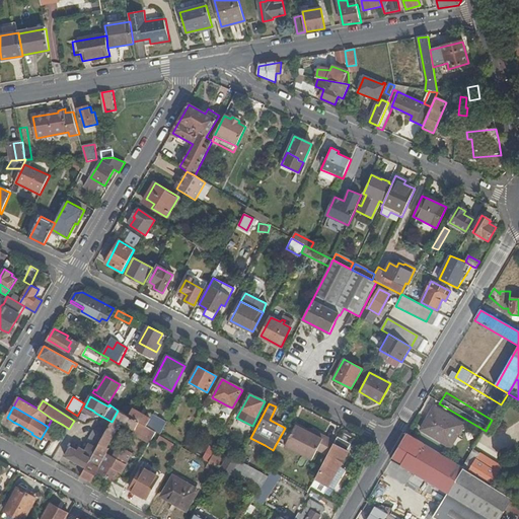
[(450,448),(463,425),(434,408),(420,430),(450,448)]
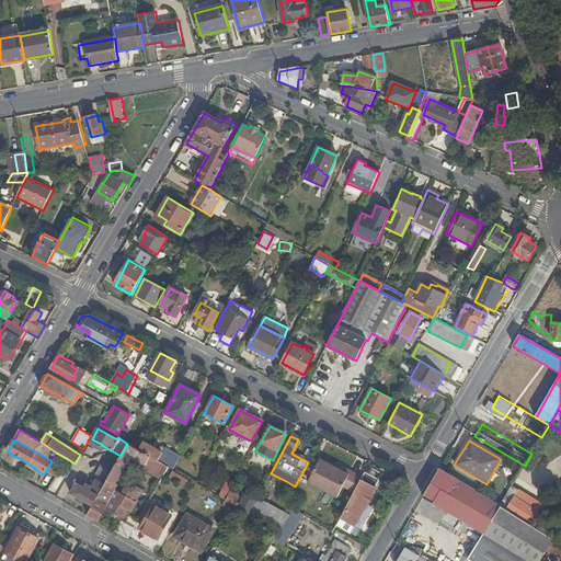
[(175,467),(180,458),(164,449),(162,453),(144,442),(139,450),(169,467),(173,470),(175,467)]
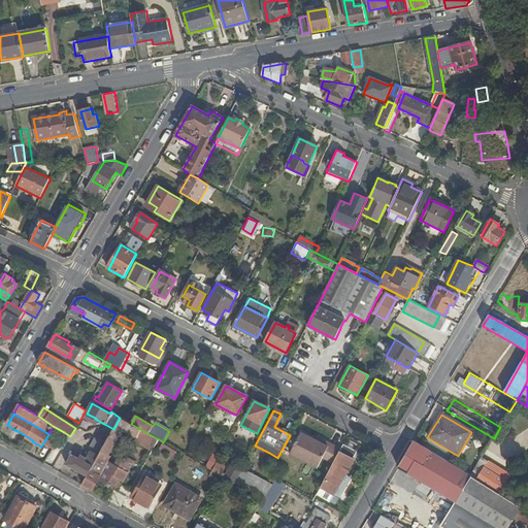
[(109,500),(121,506),(130,491),(121,486),(134,461),(126,456),(123,460),(120,458),(117,463),(111,460),(110,463),(108,462),(111,456),(109,455),(124,429),(137,437),(135,440),(136,442),(152,452),(159,439),(131,424),(120,418),(113,429),(110,435),(88,475),(83,485),(92,490),(99,479),(116,488),(109,500)]
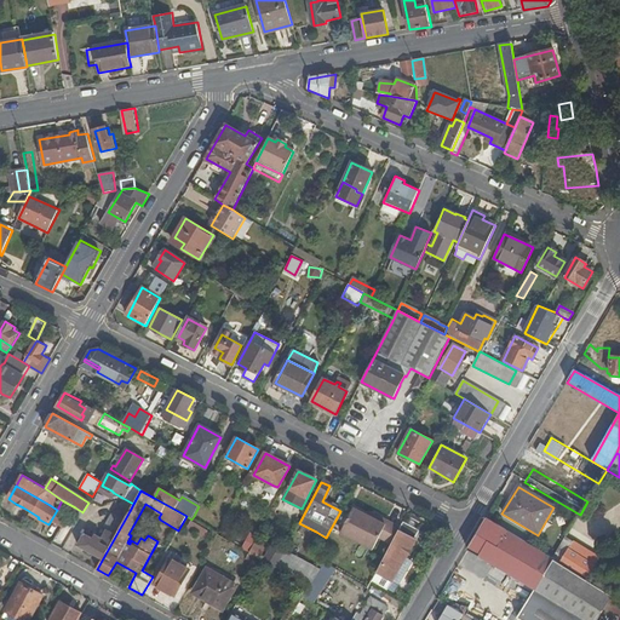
[(103,558),(130,511),(116,504),(103,528),(107,530),(102,538),(95,534),(95,535),(84,529),(82,532),(85,533),(78,545),(103,558)]
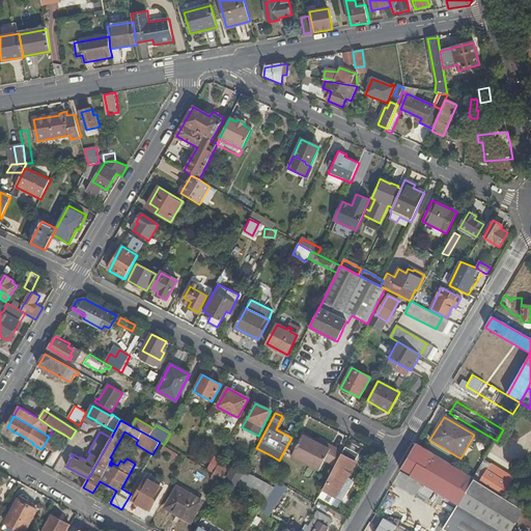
[(335,466),(342,451),(331,445),(329,448),(317,442),(303,434),(291,454),(319,470),(325,459),(335,466)]
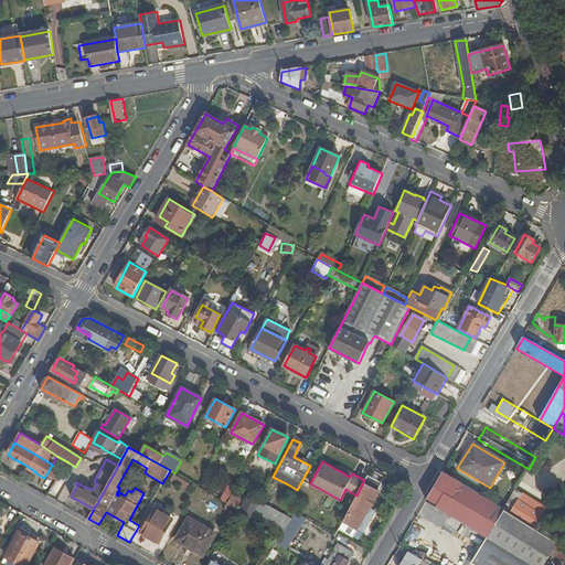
[(67,481),(75,467),(68,462),(61,477),(67,481)]
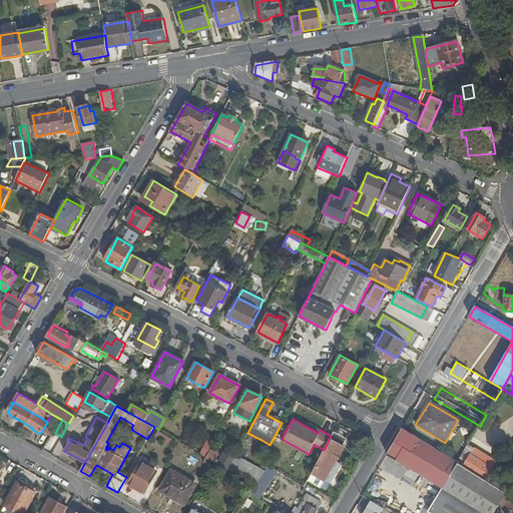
[(45,430),(52,434),(56,428),(49,423),(45,430)]
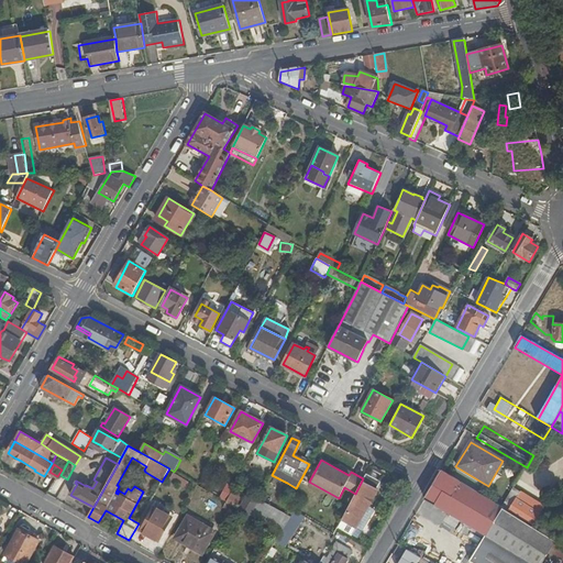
[(349,475),(351,472),(339,465),(337,468),(349,475)]
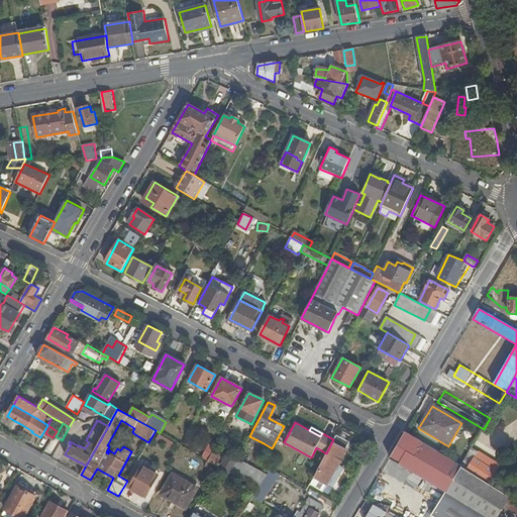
[(485,429),(479,441),(501,452),(507,441),(485,429)]
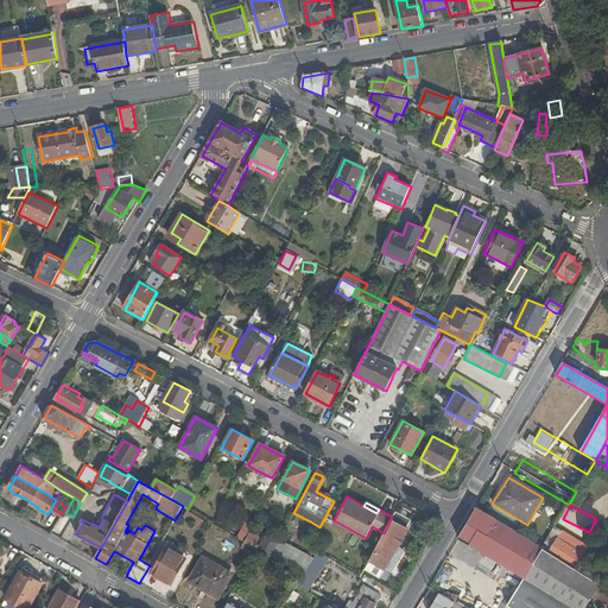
[(524,578),(574,607),(584,607),(593,594),(600,582),(574,567),(543,548),(476,508),(458,538),(524,577),(524,578)]
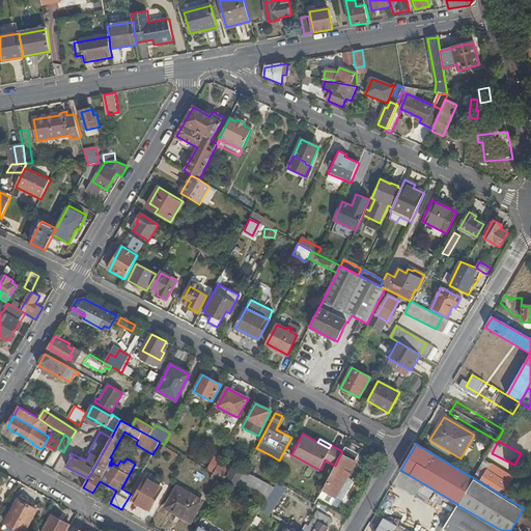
[(175,462),(179,453),(165,446),(161,453),(175,462)]
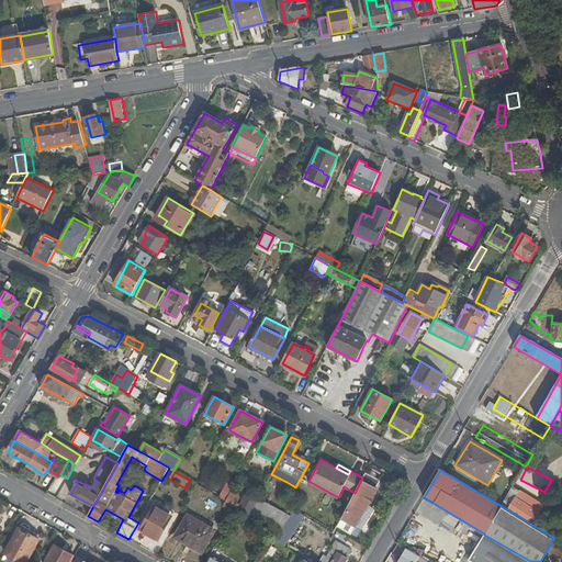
[(379,482),(364,473),(362,478),(355,493),(341,518),(355,526),(378,489),(375,487),(379,482)]
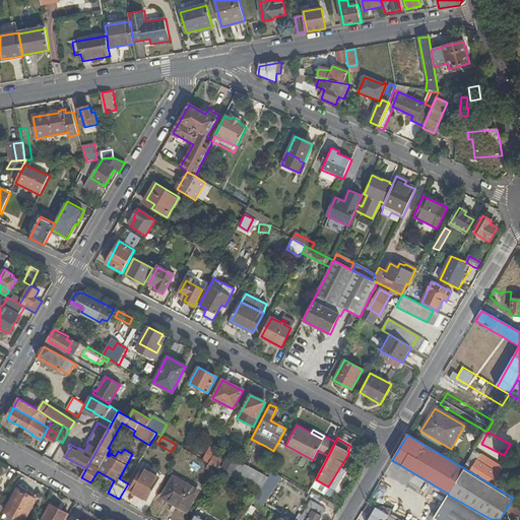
[(252,471),(265,446),(251,439),(232,476),(259,493),(268,479),(252,471)]
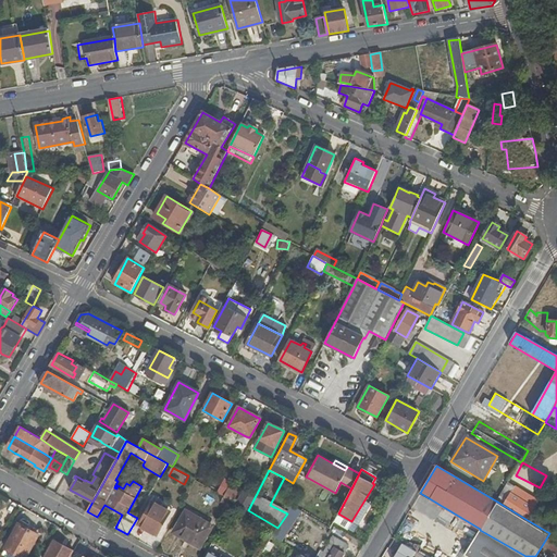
[(224,495),(231,481),(225,478),(218,493),(224,495)]
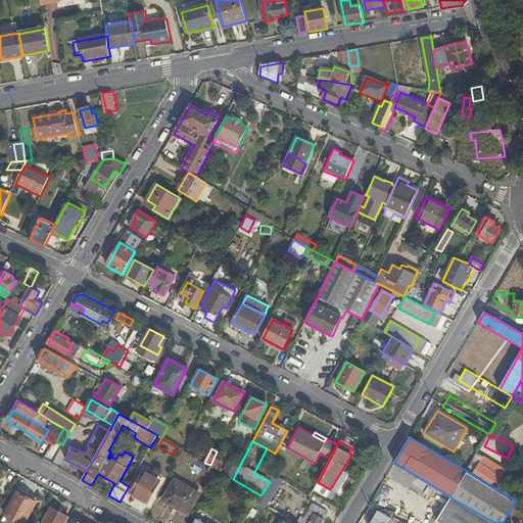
[(218,453),(211,465),(221,470),(227,458),(218,453)]
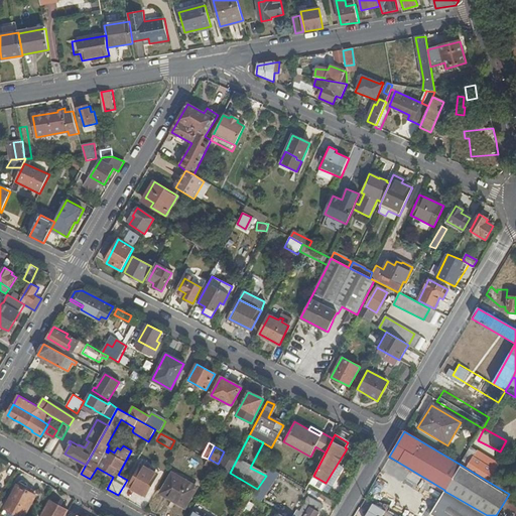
[(219,468),(229,473),(235,461),(226,456),(219,468)]
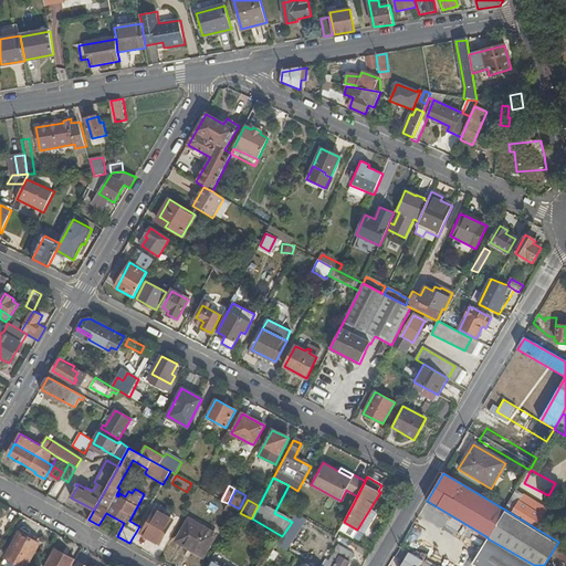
[(535,527),(541,525),(545,519),(520,503),(513,513),(535,527)]
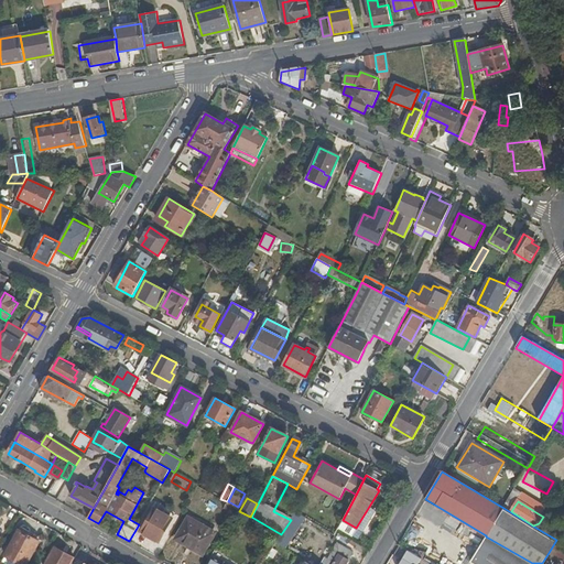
[(160,541),(172,519),(153,509),(141,531),(160,541)]
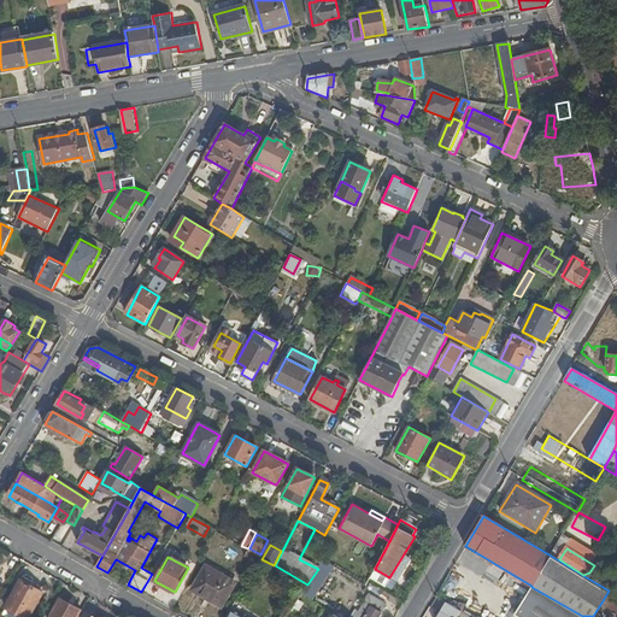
[(209,595),(223,604),(235,583),(206,566),(193,589),(206,598),(209,595)]
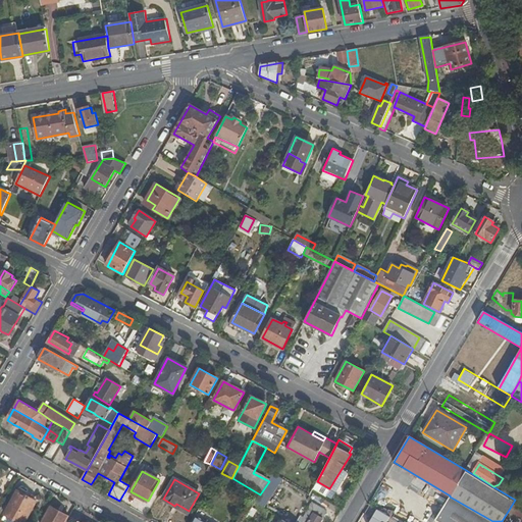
[(325,496),(329,488),(317,481),(313,488),(325,496)]
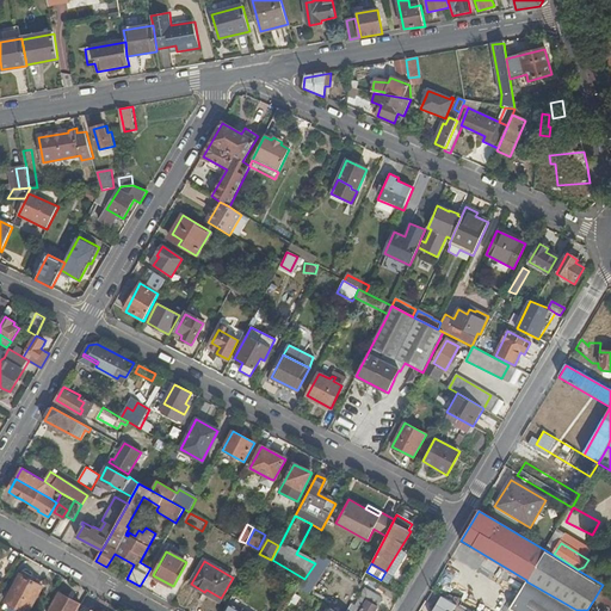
[(23,610),(28,610),(43,586),(20,574),(5,600),(23,610)]
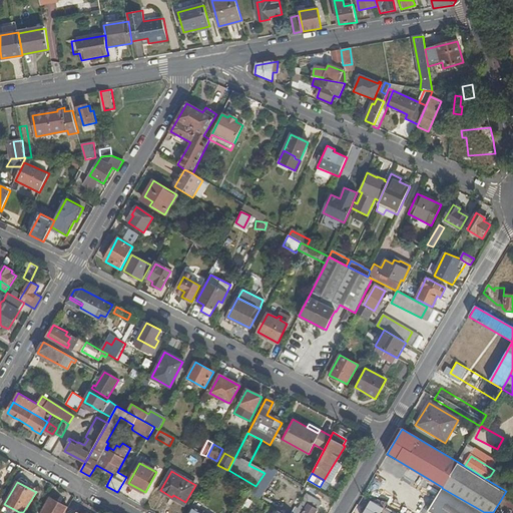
[(484,512),(442,488),(442,487),(433,501),(453,512),(484,512)]
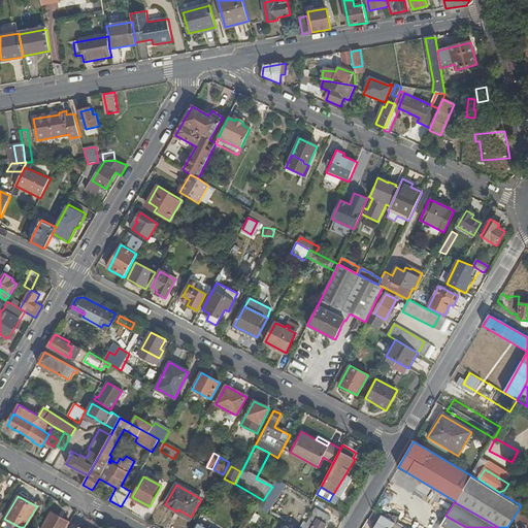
[(527,509),(521,505),(515,516),(527,523),(527,509)]
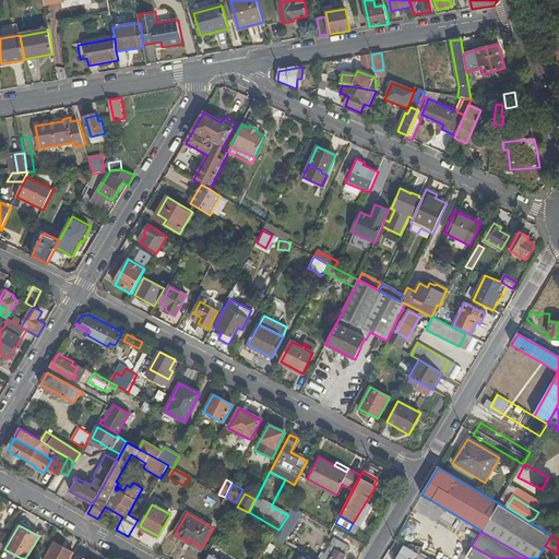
[(201,549),(202,547),(189,539),(187,542),(201,549)]
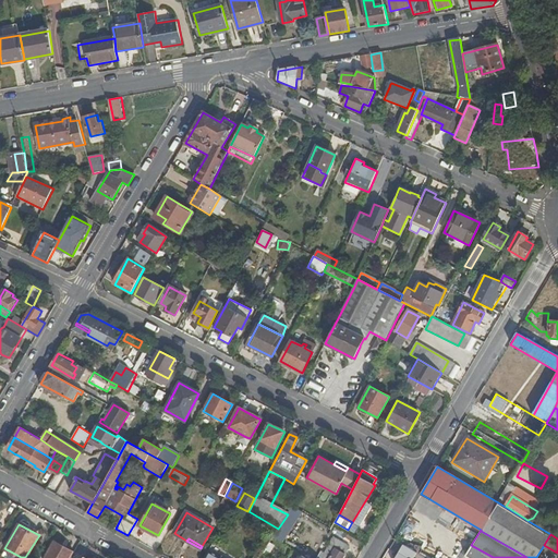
[(70,557),(74,552),(55,541),(45,557),(70,557)]
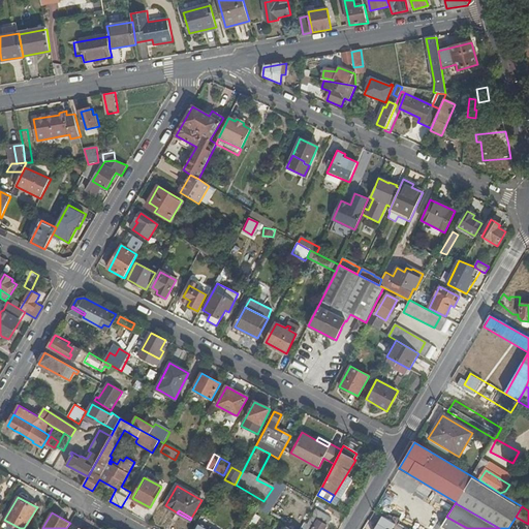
[(213,520),(203,515),(193,528),(210,528),(209,528),(213,520)]
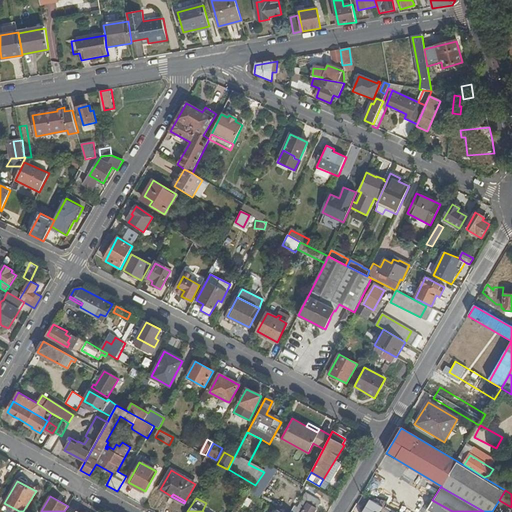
[(296,504),(291,511),(314,511),(316,509),(303,500),(299,506),(296,504)]
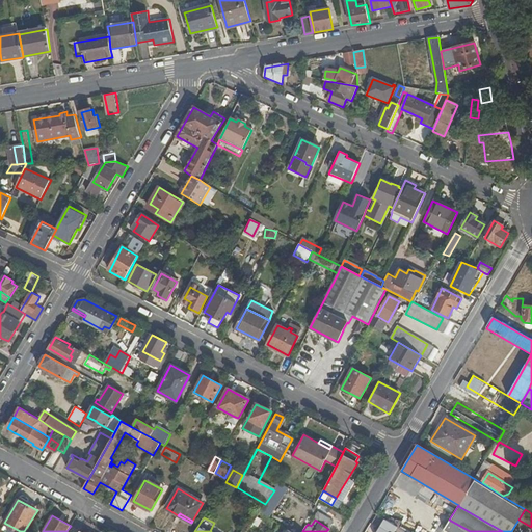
[(446,531),(470,531),(449,520),(443,530),(446,531)]
